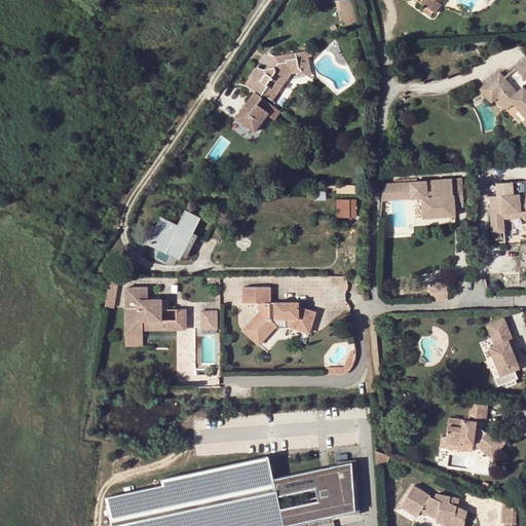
[(350,0),(342,0),(338,1),(342,26),(357,24),(350,0)]
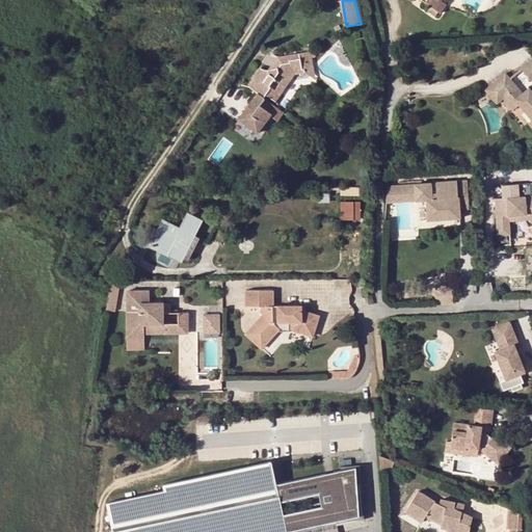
[(447,5),(440,0),(427,0),(426,3),(430,6),(427,11),(435,17),(439,11),(441,14),(447,5)]
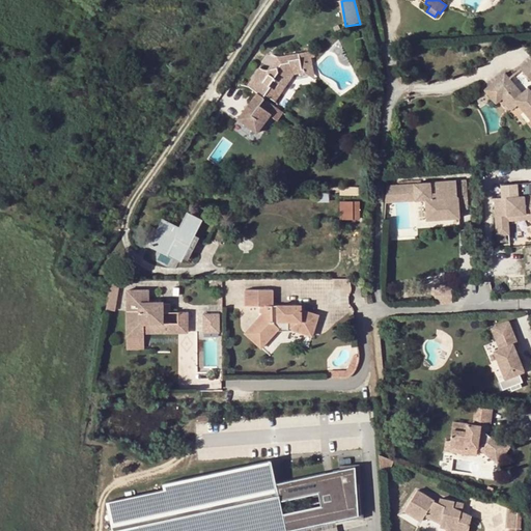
[(255,76),(247,87),(262,99),(266,94),(276,102),(281,94),(278,93),(283,87),(284,89),(291,81),(288,80),(294,71),(311,68),(309,53),(276,57),(266,72),(257,68),(253,74),(255,76)]
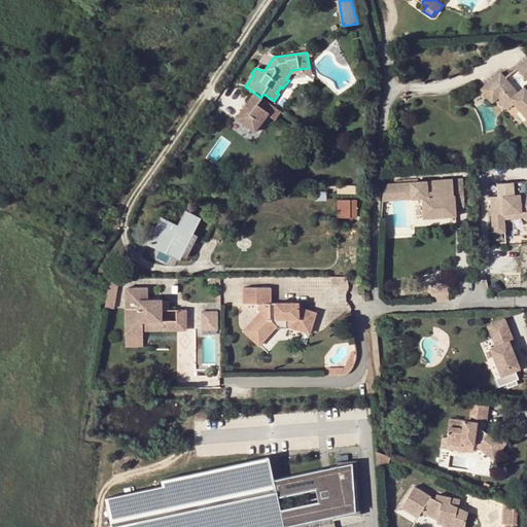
[(526,77),(526,58),(515,68),(525,79),(526,77)]
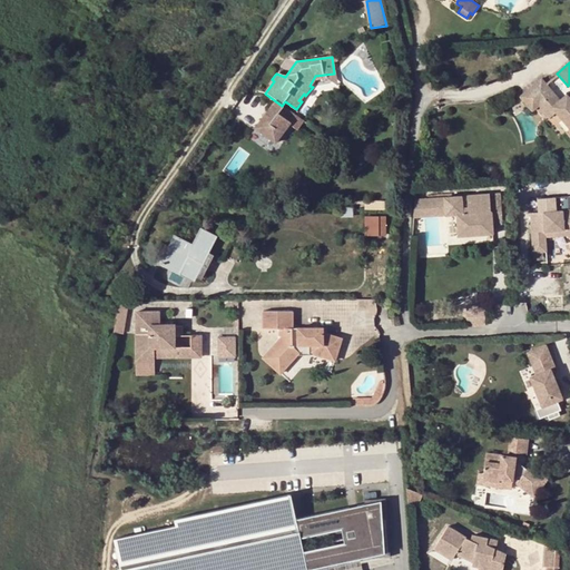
[(540,78),(527,89),(539,104),(544,98),(557,112),(569,128),(566,131),(569,136),(569,96),(569,98),(562,104),(559,99),(540,78)]
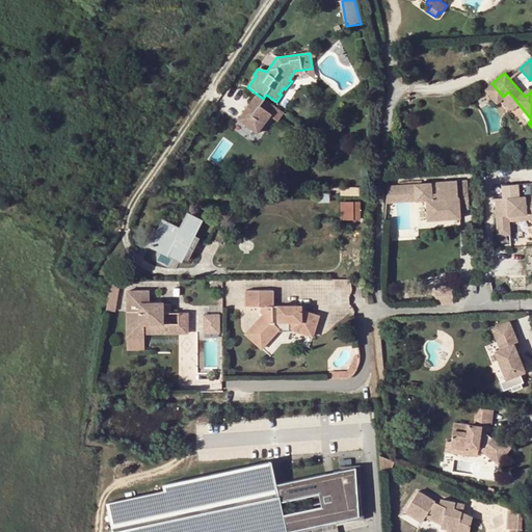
[(503,97),(491,83),(485,88),(497,102),(503,97)]
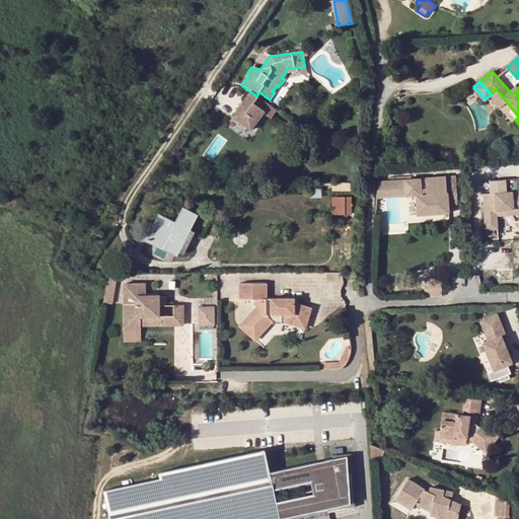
[(515,85),(509,90),(512,94),(518,89),(515,85)]
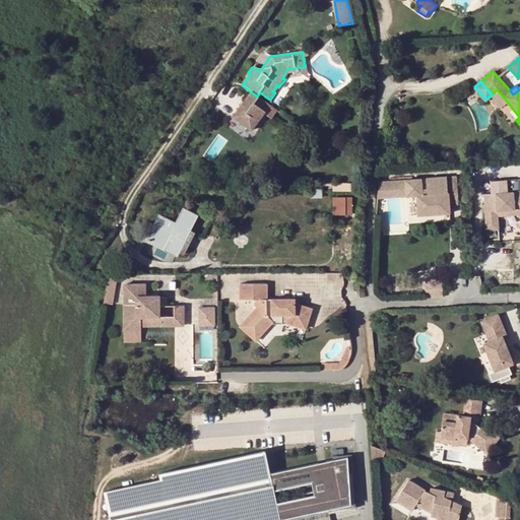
[(497,89),(492,94),(502,107),(508,103),(497,89)]
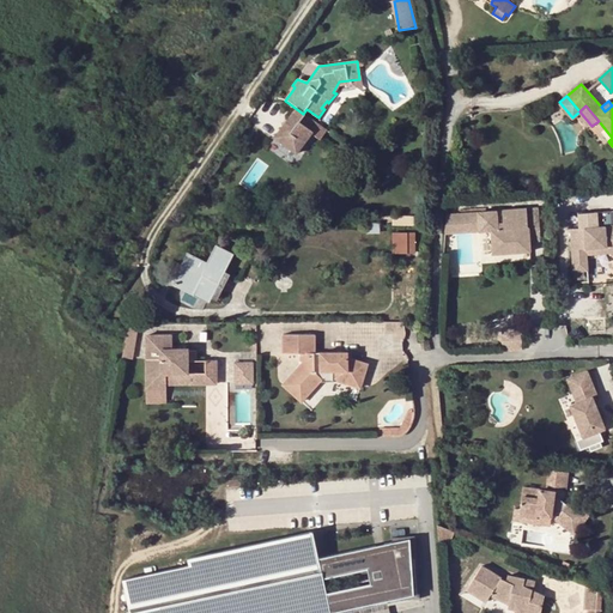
[(301,117),(303,114),(295,108),(289,115),(273,139),(296,155),(311,132),(297,122),(301,117)]
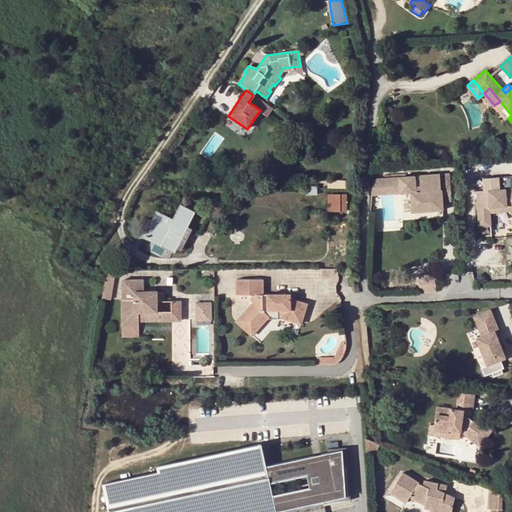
[(446,175),(434,176),(435,191),(442,191),(443,202),(447,201),(446,190),(448,190),(446,175)]
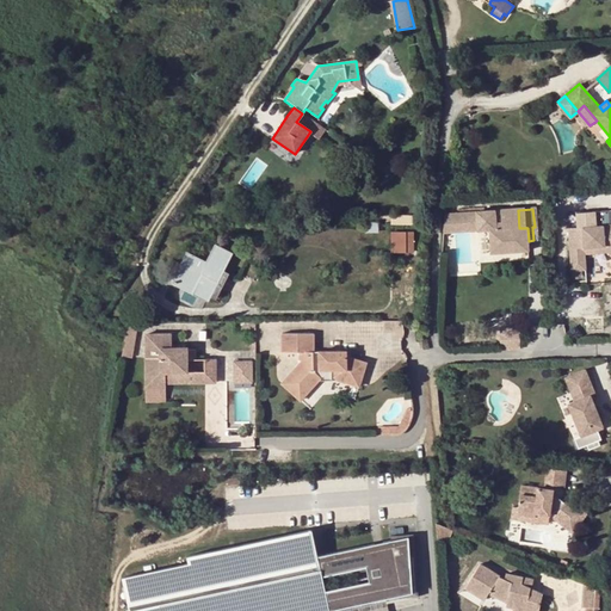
[(518,210),(495,211),(497,230),(491,230),(492,254),(529,251),(529,241),(528,228),(519,228),(518,210)]
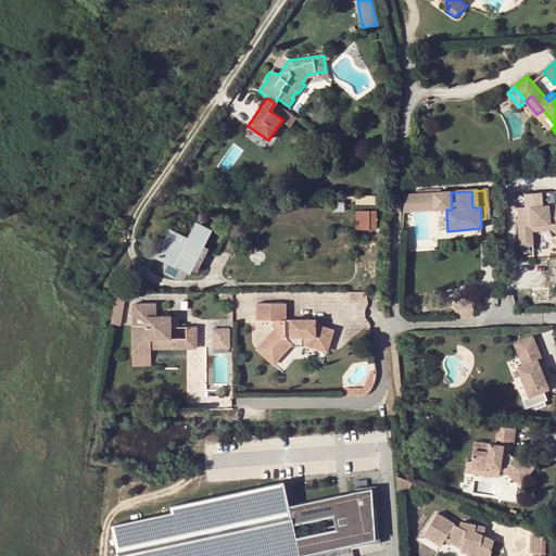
[(452,210),(451,192),(434,193),(436,211),(446,210),(452,210)]
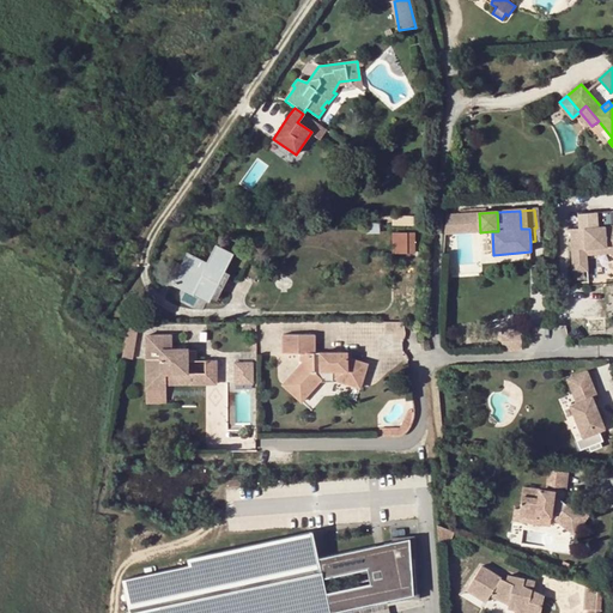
[(580,213),(581,229),(587,228),(587,238),(582,238),(572,240),(574,271),(589,269),(588,253),(588,249),(612,247),(612,225),(599,228),(598,212),(580,213)]
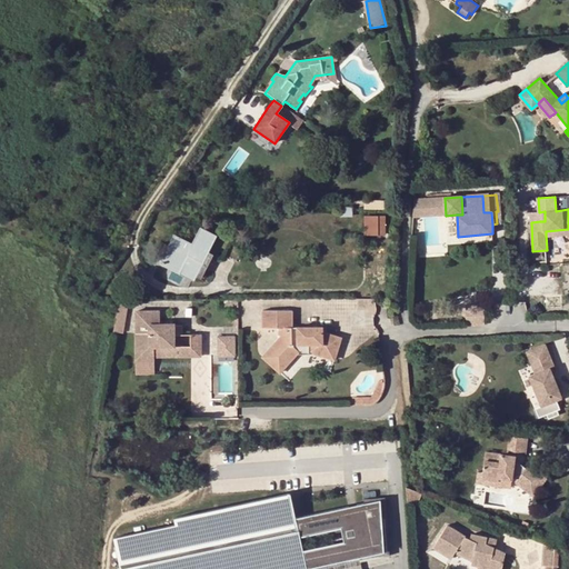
[(439,198),(413,199),(412,217),(446,216),(445,198),(439,198)]
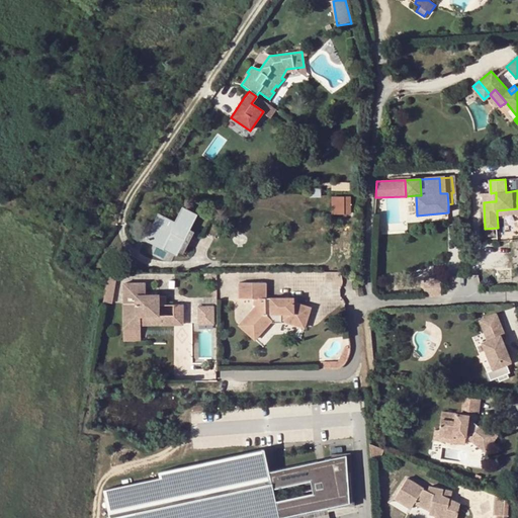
[(349,198),(333,198),(333,211),(349,211),(349,198)]
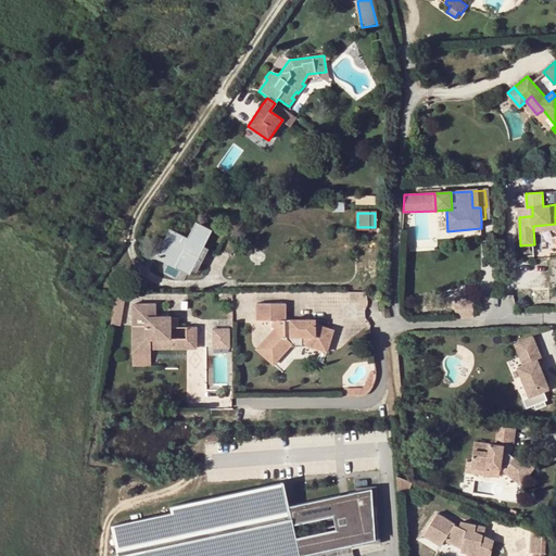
[(156,258),(188,275),(211,231),(196,224),(187,240),(171,231),(156,258)]
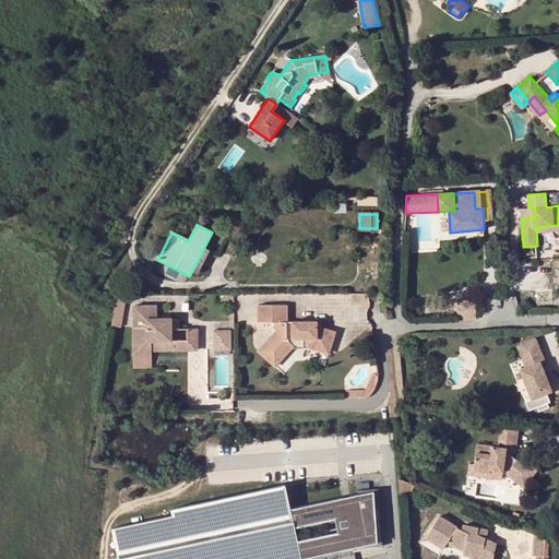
[(128,296),(115,296),(111,316),(123,317),(128,296)]
